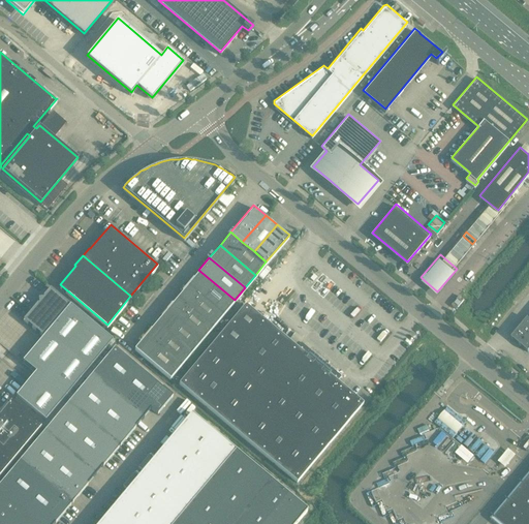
[(198,270),(177,296),(213,326),(235,300),(198,270)]
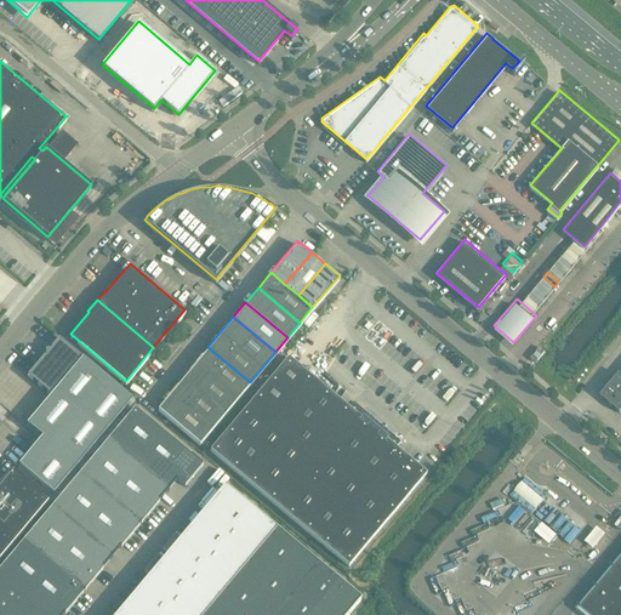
[(53,490),(132,396),(58,334),(51,343),(51,346),(45,346),(45,352),(44,352),(27,371),(51,392),(27,421),(41,433),(18,461),(53,490)]
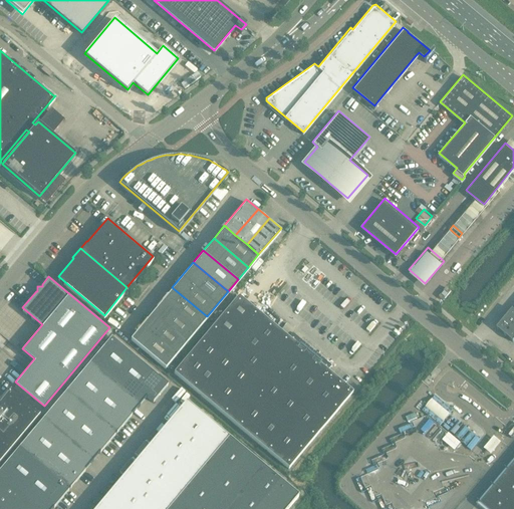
[(451,288),(447,284),(439,293),(444,297),(451,288)]
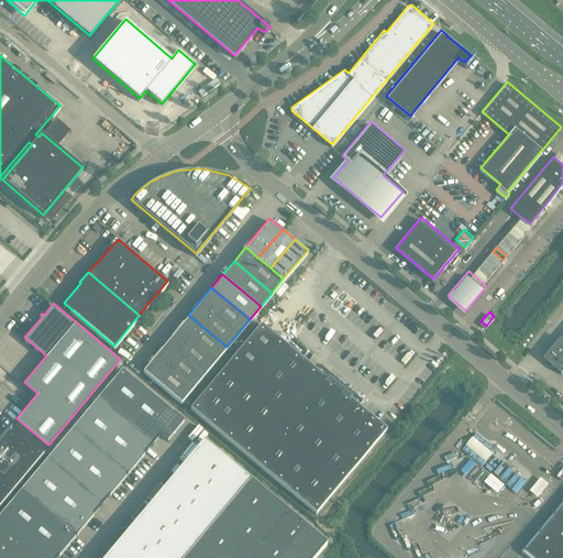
[(227,347),(188,315),(177,328),(216,360),(227,347)]
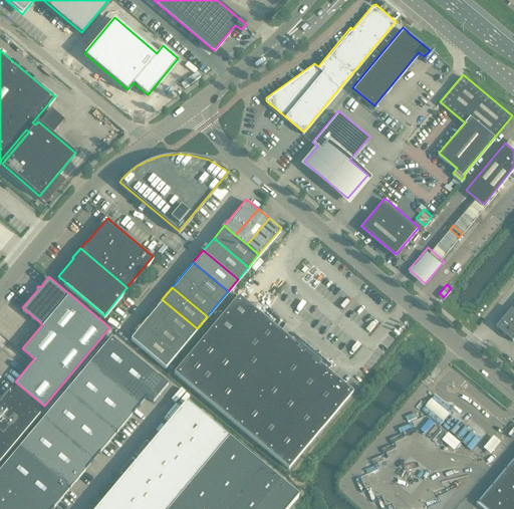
[(352,389),(327,367),(331,362),(292,329),(288,334),(238,292),(174,369),(288,466),(352,389)]
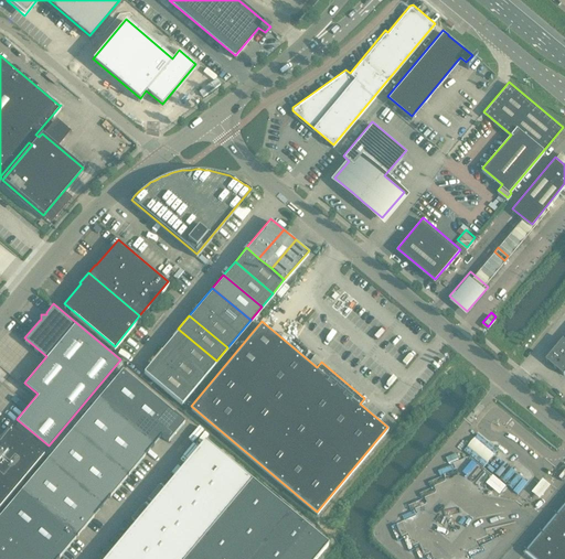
[(216,361),(178,329),(167,342),(204,374),(216,361)]
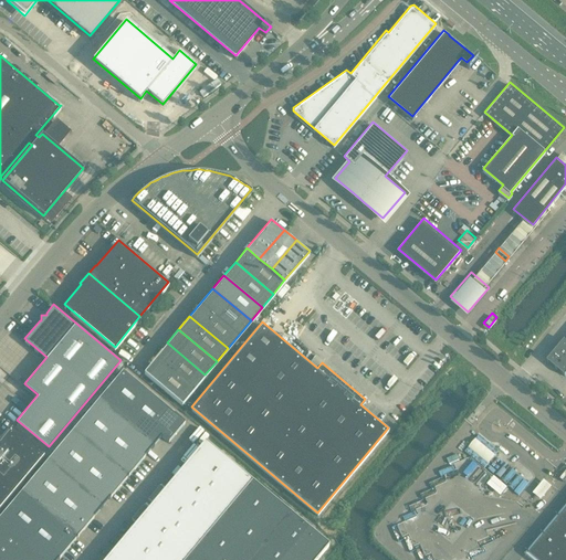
[(565,337),(547,357),(565,372),(565,371),(565,337)]
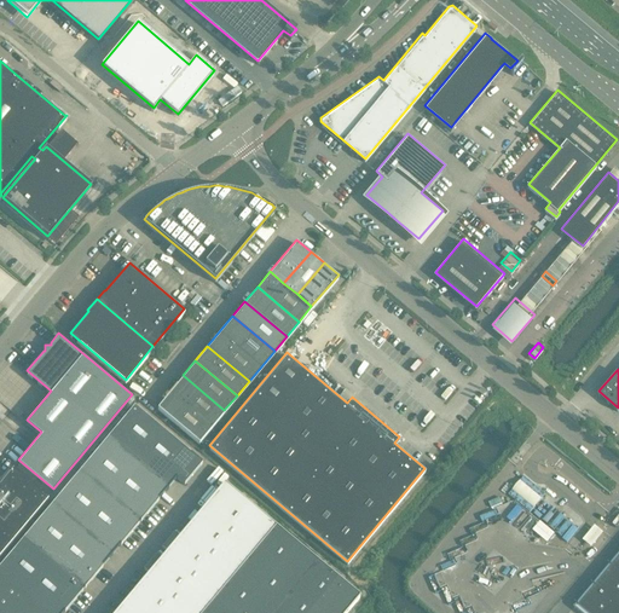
[(224,410),(183,375),(171,389),(212,424),(224,410)]
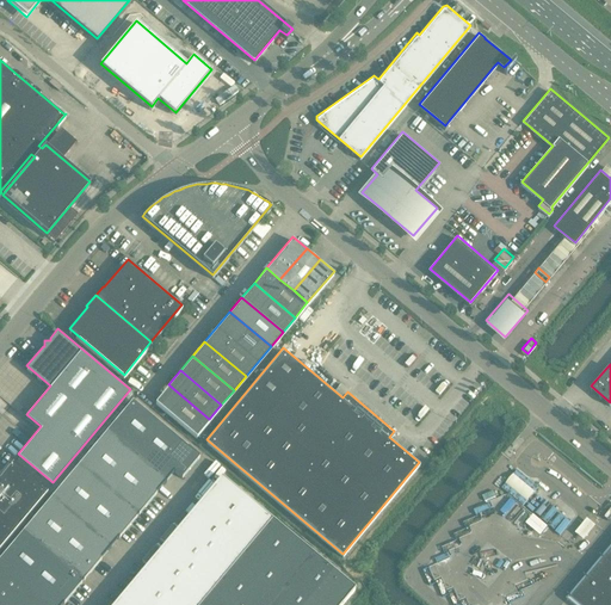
[(209,419),(168,384),(155,400),(197,434),(209,419)]
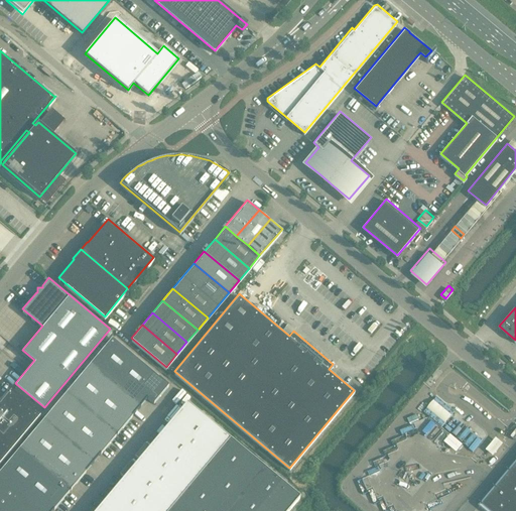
[(168,383),(112,336),(89,363),(139,404),(147,395),(153,400),(168,383)]
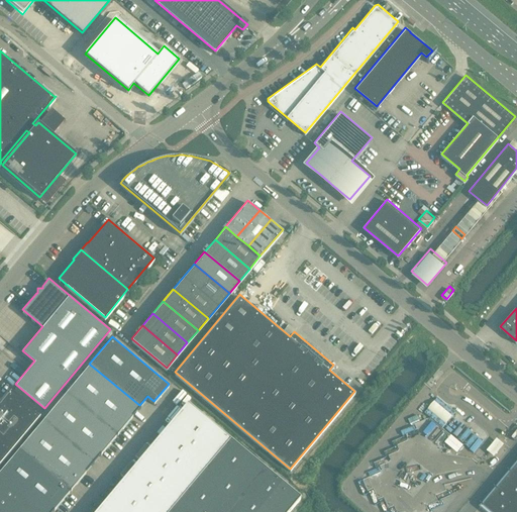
[(139,405),(89,364),(66,391),(116,433),(139,405)]
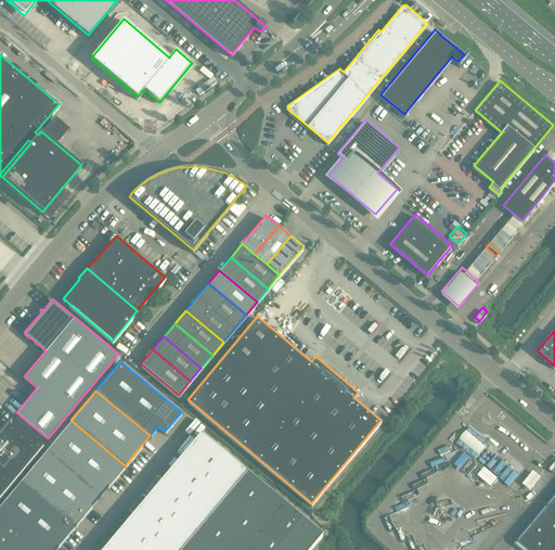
[(0,494),(43,444),(10,416),(0,426),(0,494)]
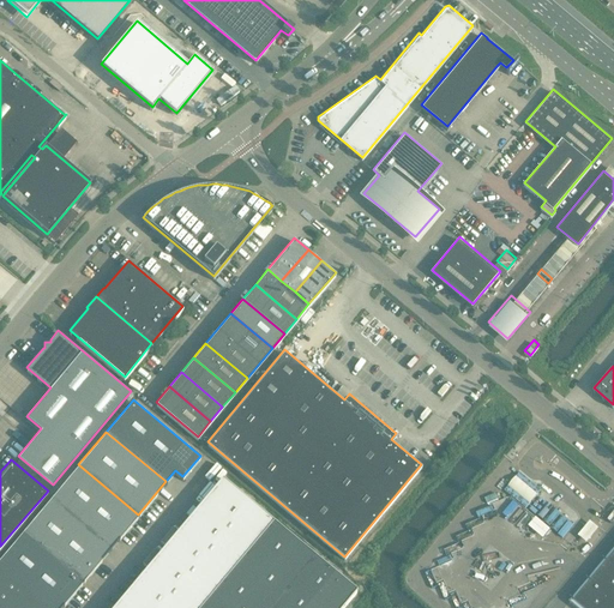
[(138,515),(78,464),(50,498),(110,547),(138,515)]
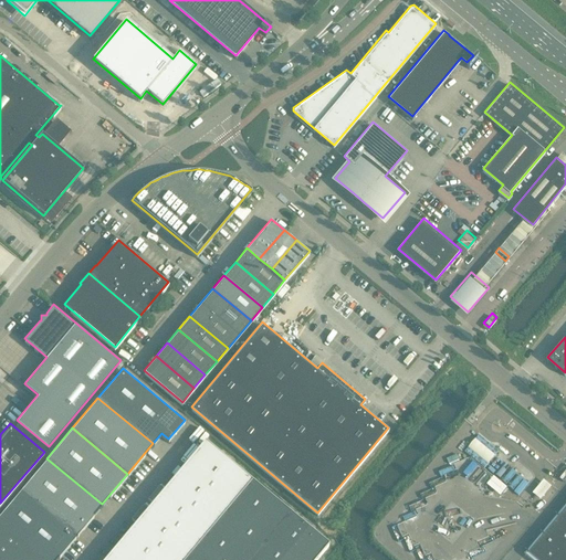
[(479,431),(465,447),(484,464),(499,447),(479,431)]
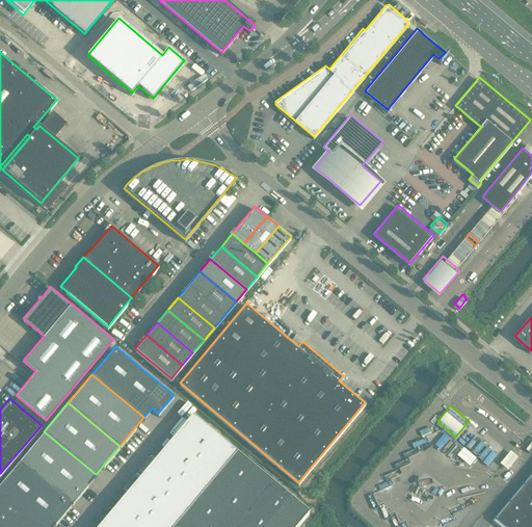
[(294,526),(309,510),(192,413),(96,526),(294,526)]
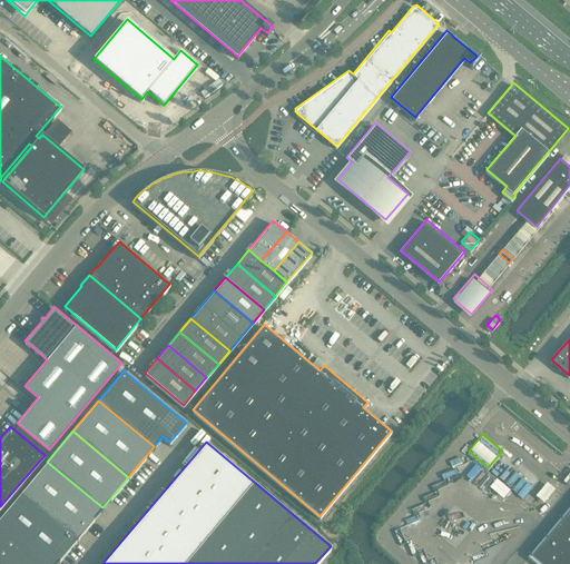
[(102,507),(47,462),(22,492),(75,537),(102,507)]
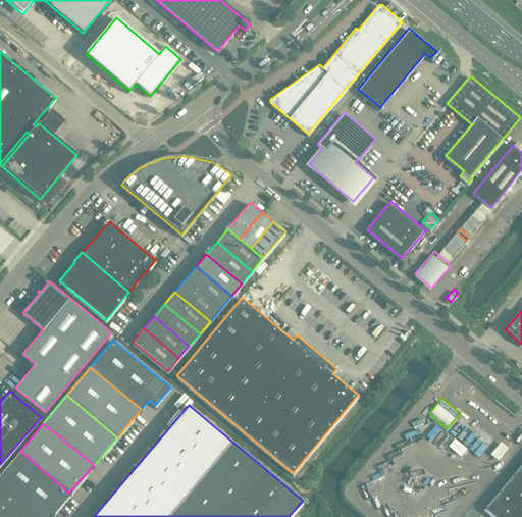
[(466,448),(456,440),(452,445),(462,453),(466,448)]
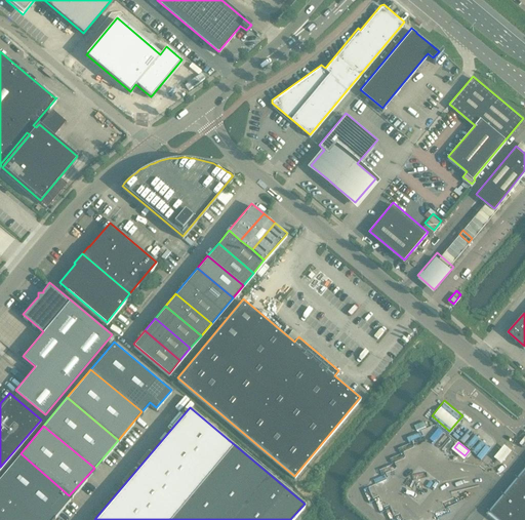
[(501,458),(510,448),(505,444),(496,454),(501,458)]
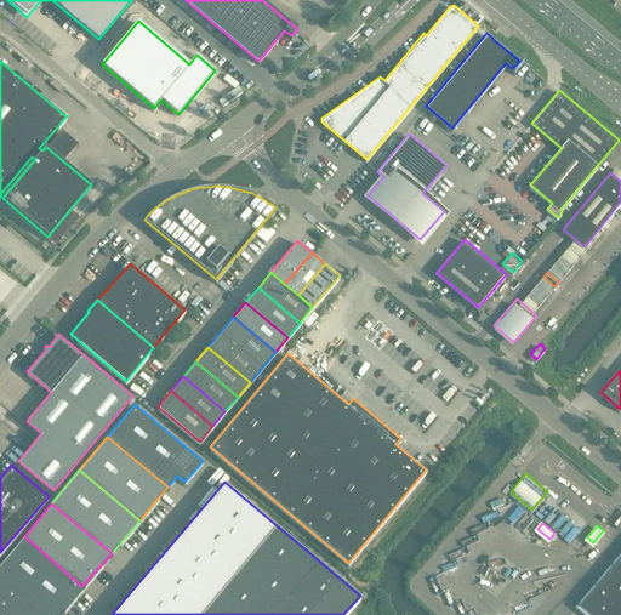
[(60,614),(81,586),(24,536),(0,563),(0,573),(50,614),(60,614)]
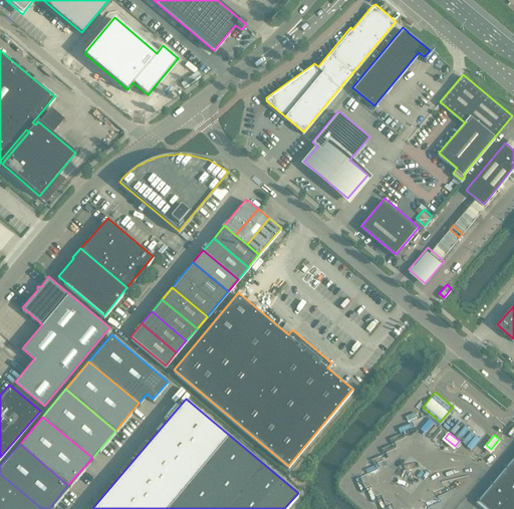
[(513,508),(513,455),(476,500),(487,508),(513,508)]
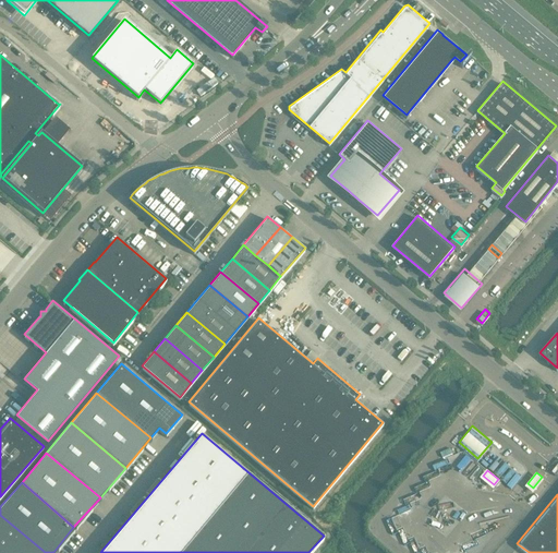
[(45,552),(0,515),(0,552),(45,552)]
